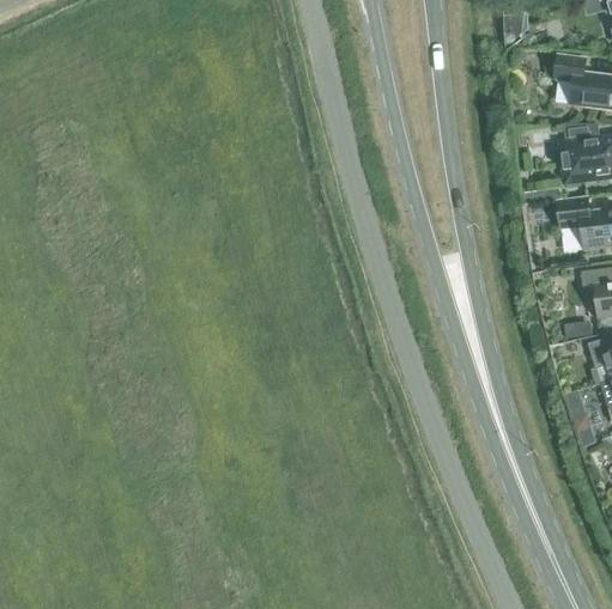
[(582,0),(585,7),(604,2),(606,8),(609,20),(611,19),(611,0),(582,0)]
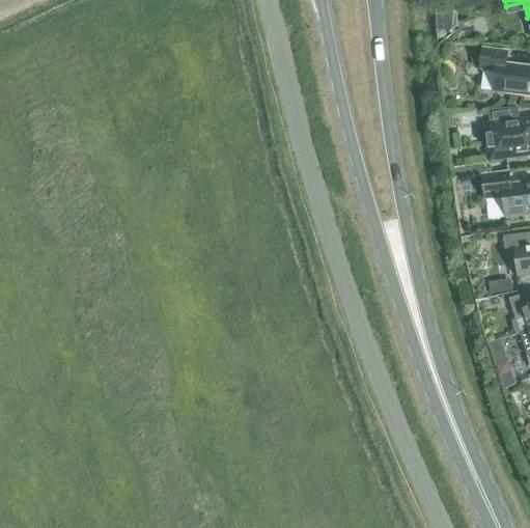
[(493,90),(529,94),(529,64),(505,62),(506,50),(482,47),(479,68),(496,71),(493,90)]
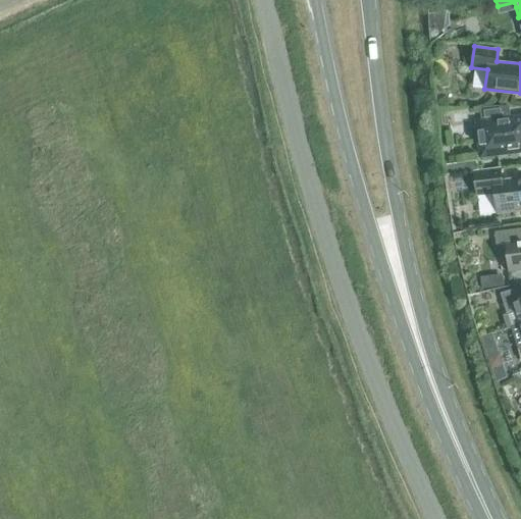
[(508,105),(479,106),(480,117),(474,118),(478,157),(520,151),(520,115),(510,117),(508,105)]
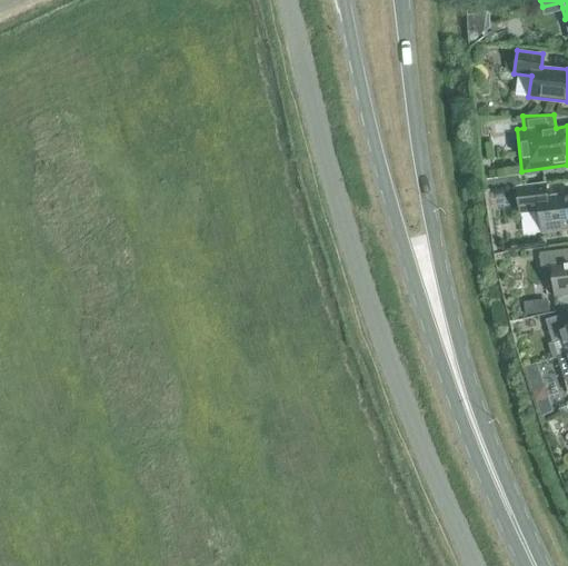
[(539,209),(541,232),(567,228),(567,192),(546,196),(545,182),(516,186),(519,211),(539,209)]
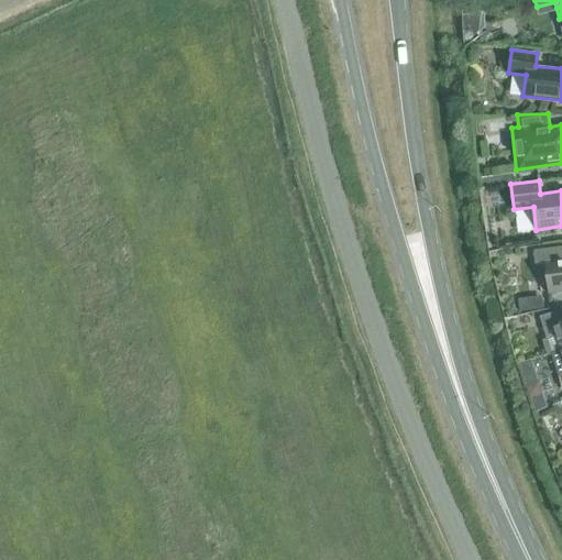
[(561,291),(561,245),(532,249),(535,263),(544,261),(549,293),(561,291)]
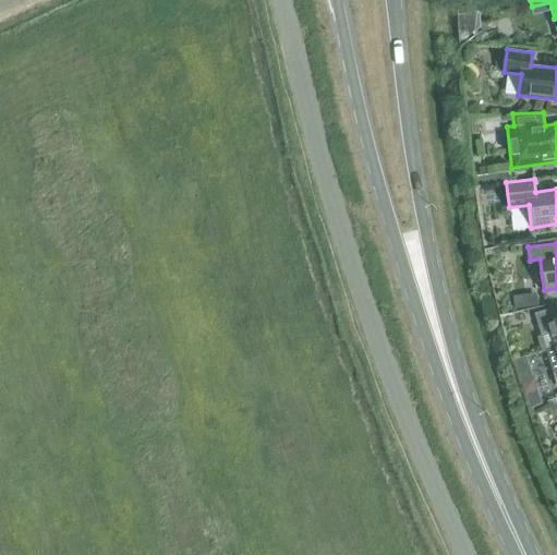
[(536,292),(512,294),(513,308),(537,304),(536,292)]
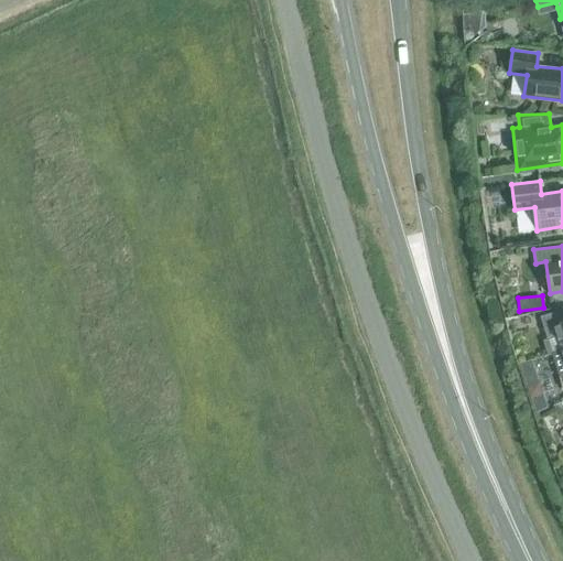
[(555,336),(560,349),(562,348),(562,309),(540,316),(547,338),(555,336)]
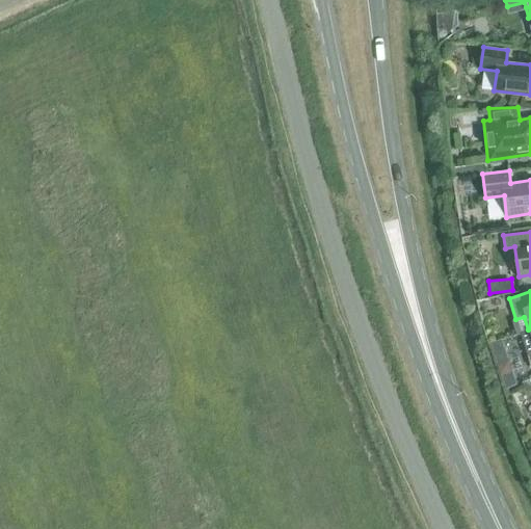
[(511,370),(499,374),(504,389),(515,384),(511,370)]
